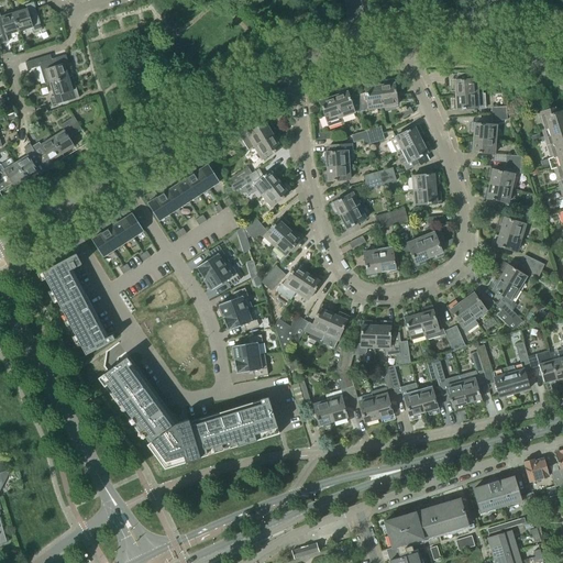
[(14,14),(20,32),(32,29),(34,33),(42,31),(33,4),(25,7),(26,10),(14,14)]
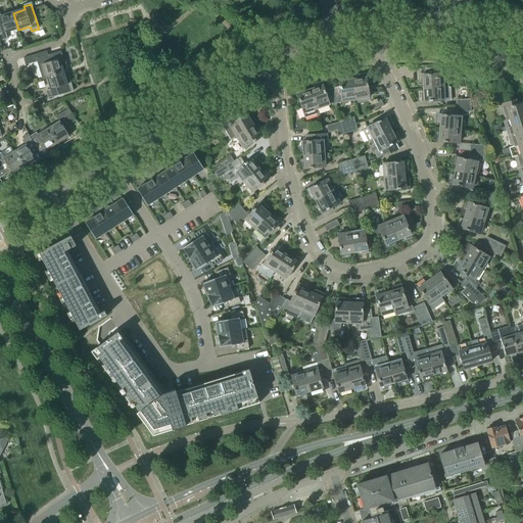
[(18,30),(13,13),(0,17),(0,15),(0,38),(6,37),(5,34),(18,30)]
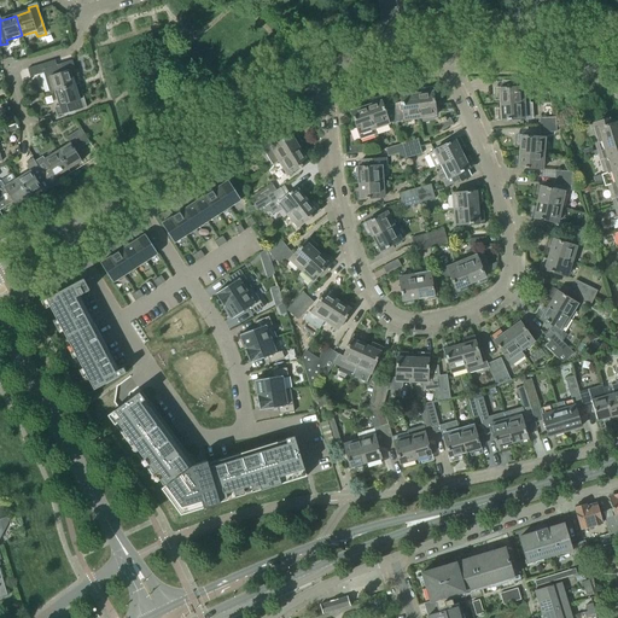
[(50,94),(56,92),(76,86),(73,71),(76,70),(74,60),(56,66),(54,60),(31,68),(28,69),(30,77),(44,74),(50,94)]
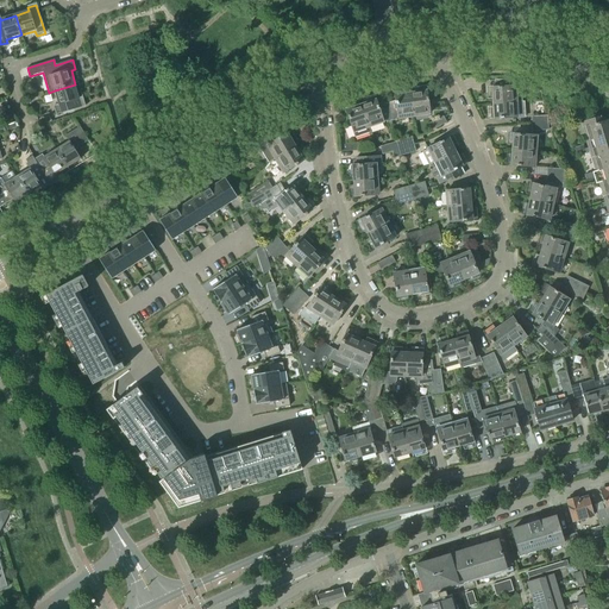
[(519,79),(498,80),(498,87),(494,88),(494,104),(522,102),(522,88),(532,88),(531,80),(519,81),(519,79)]
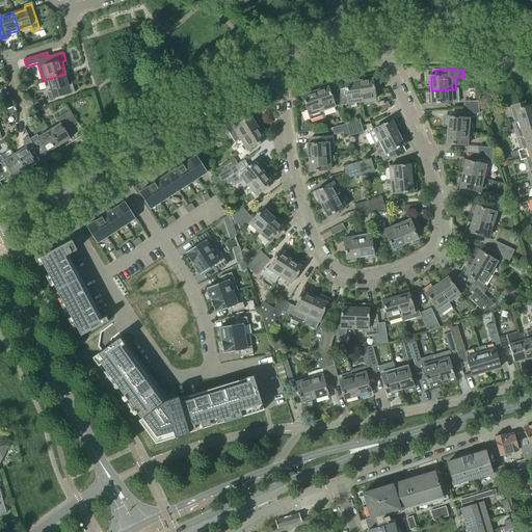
[(65,74),(48,79),(51,91),(47,92),(49,101),(76,92),(73,85),(70,86),(65,74)]
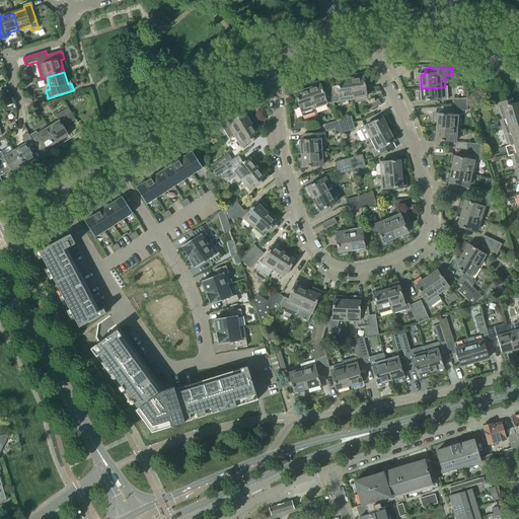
[(350,80),(353,99),(366,97),(363,78),(350,80)]
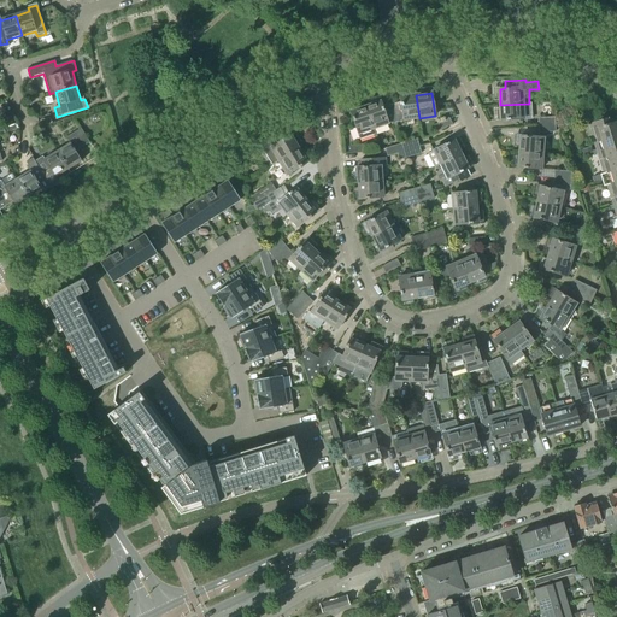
[(404,121),(419,118),(416,95),(400,98),(401,104),(392,106),(397,122),(404,121)]
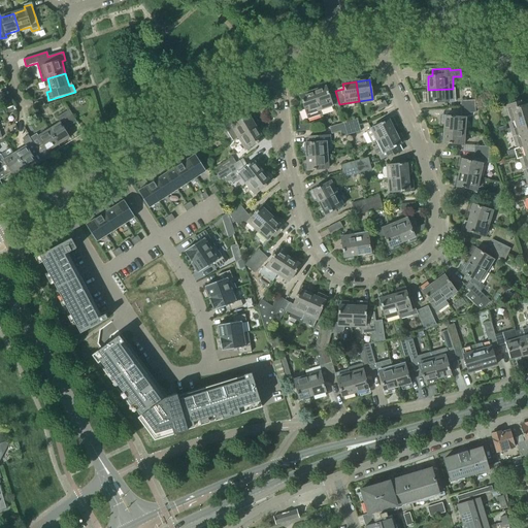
[(335,91),(328,93),(326,87),(312,92),(320,110),(332,105),(339,104),(335,91)]
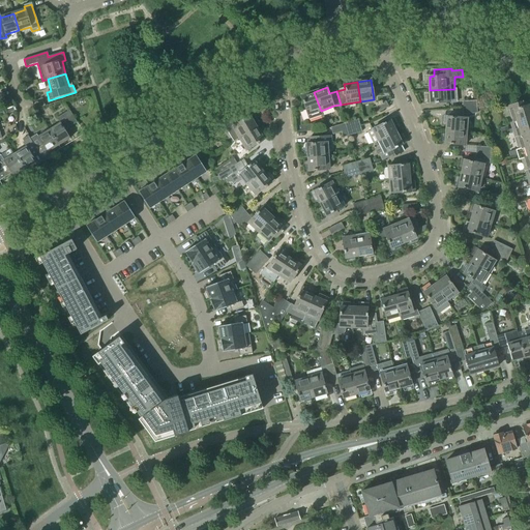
[(431,105),(458,102),(457,89),(454,89),(430,90),(431,104),(431,105)]
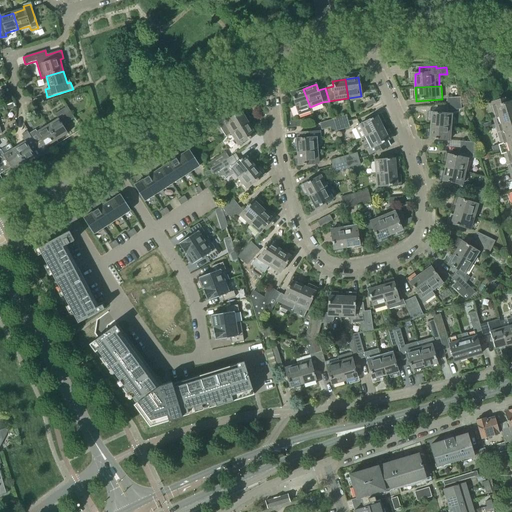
[(310,107),(303,89),(299,90),(299,88),(291,91),(292,93),(290,93),(297,111),(298,111),(300,115),(311,111),(310,107)]
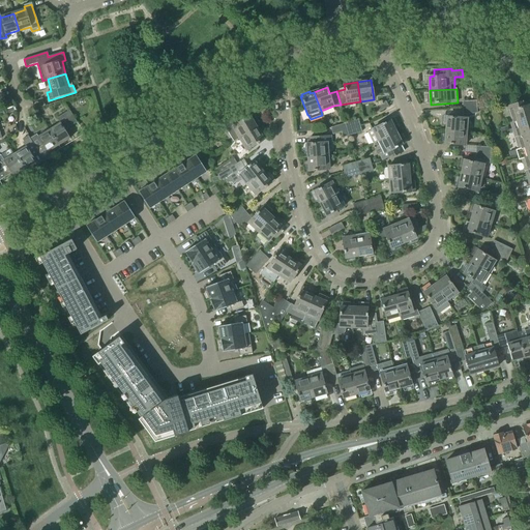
[(386,101),(373,109),(376,114),(389,108),(386,101)]
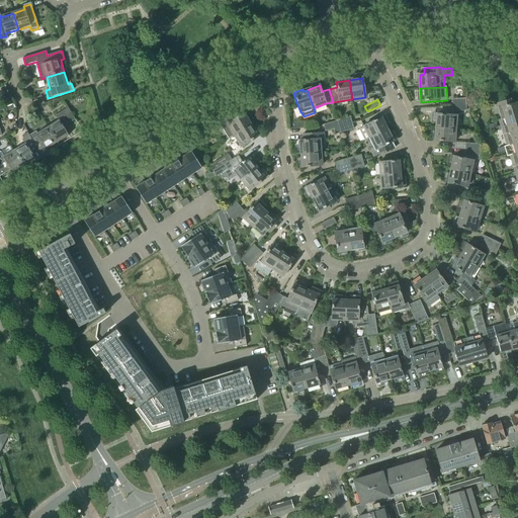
[(517,107),(516,103),(509,105),(508,100),(496,104),(502,125),(497,126),(498,131),(503,128),(508,146),(505,147),(508,157),(511,156),(517,177),(517,107)]
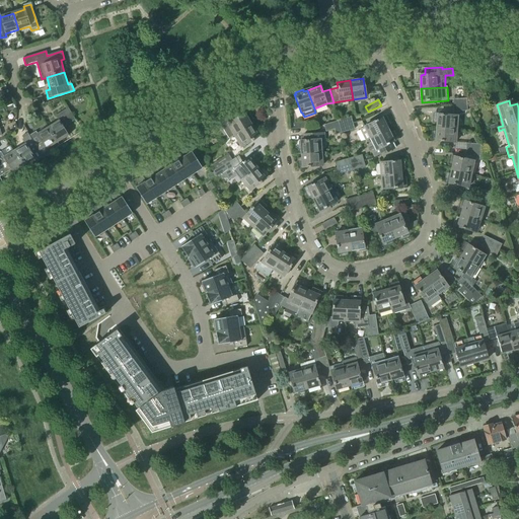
[(16,109),(14,103),(5,106),(7,113),(16,109)]
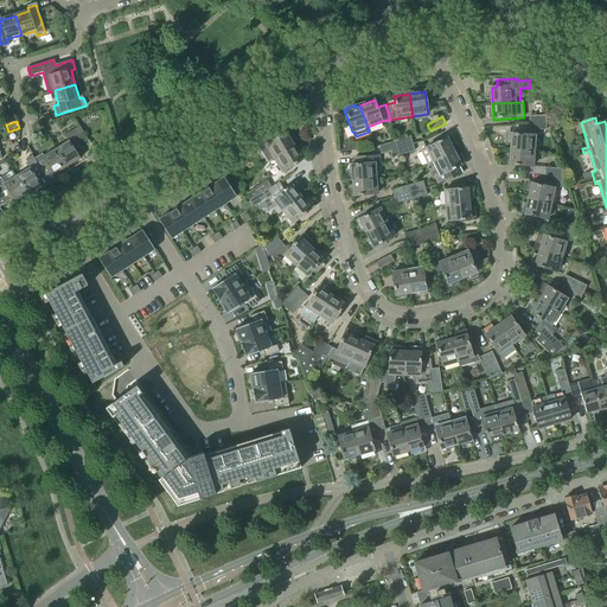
[(69,142),(57,149),(68,167),(80,159),(75,149),(88,140),(80,127),(65,136),(69,142)]
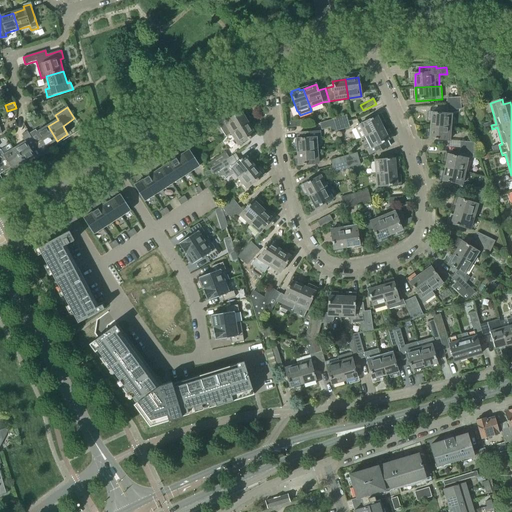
[(225,138),(232,134),(248,124),(241,112),(236,115),(233,110),(215,121),(225,138)]
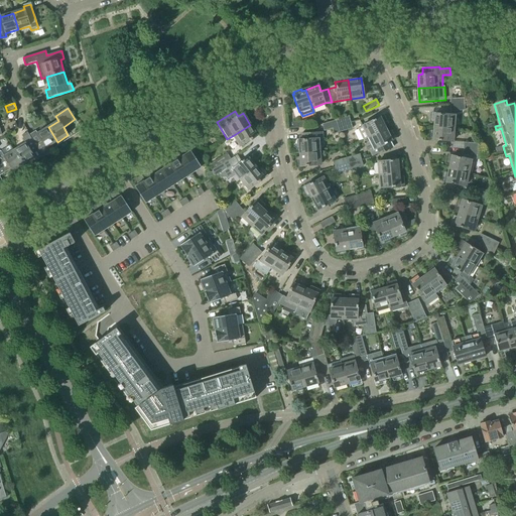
[(461,117),(455,116),(435,114),(434,128),(454,129),(454,128),(461,129),(461,117)]
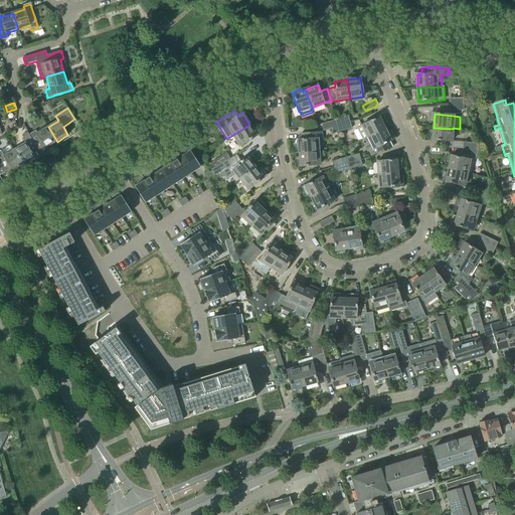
[(335,121),(337,127),(349,123),(347,117),(335,121)]
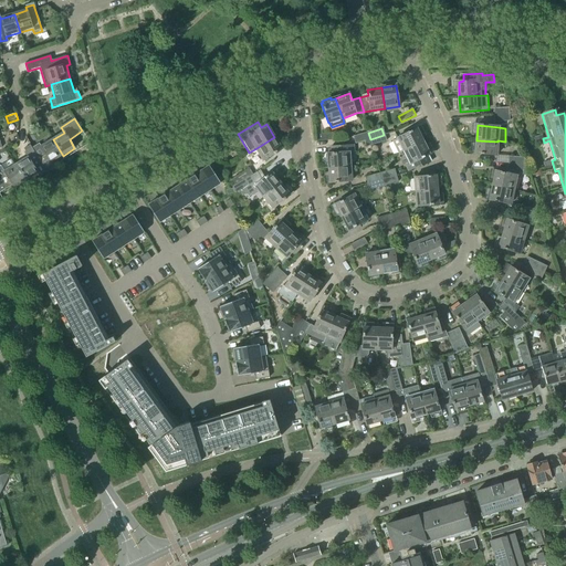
[(404,152),(405,152),(423,143),(417,129),(392,142),(398,154),(404,152)]
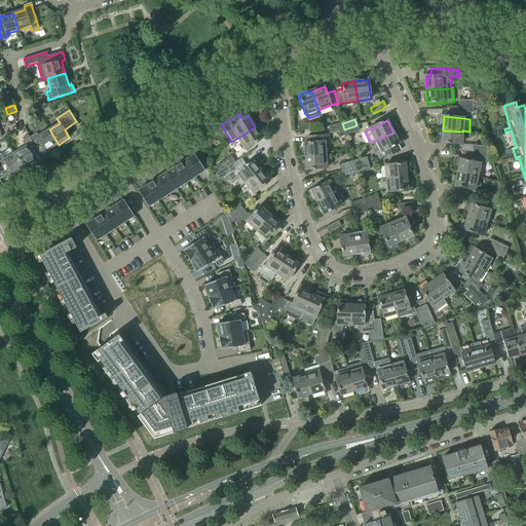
[(330,134),(338,130),(344,129),(342,123),(329,127),(330,134)]
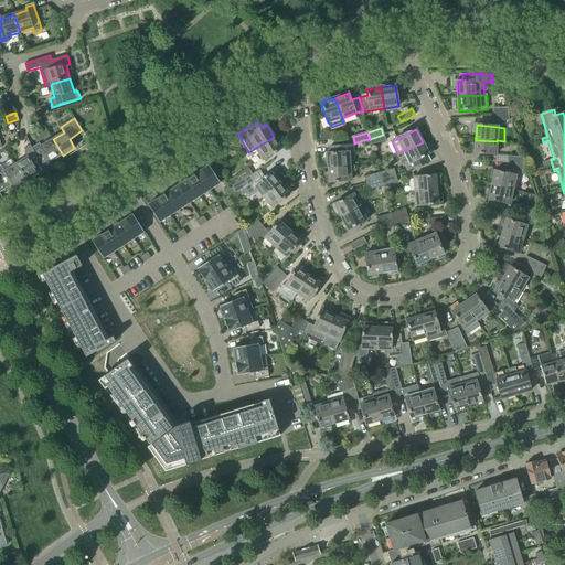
[(385,141),(383,135),(370,139),(371,146),(385,141)]
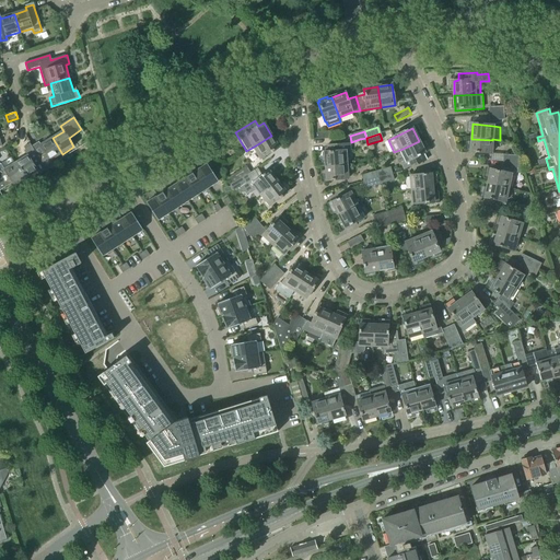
[(279,148),(271,136),(254,147),(260,159),(279,148)]
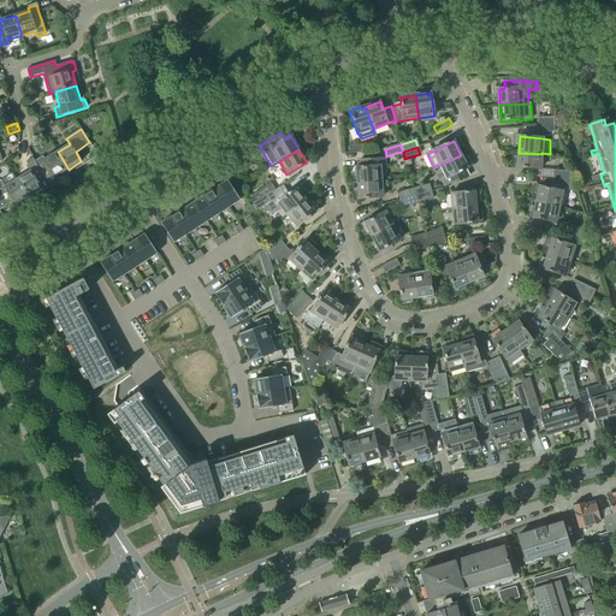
[(35,161),(52,189),(59,183),(55,177),(69,170),(58,152),(45,160),(43,157),(35,161)]
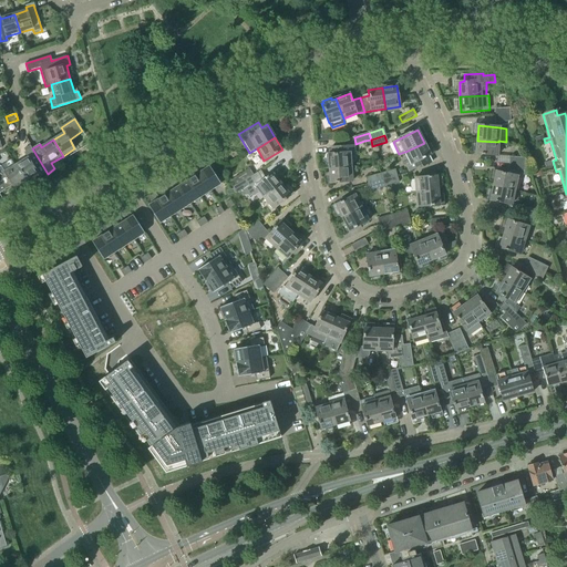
[(476,155),(497,156),(498,142),(477,141),(476,155)]
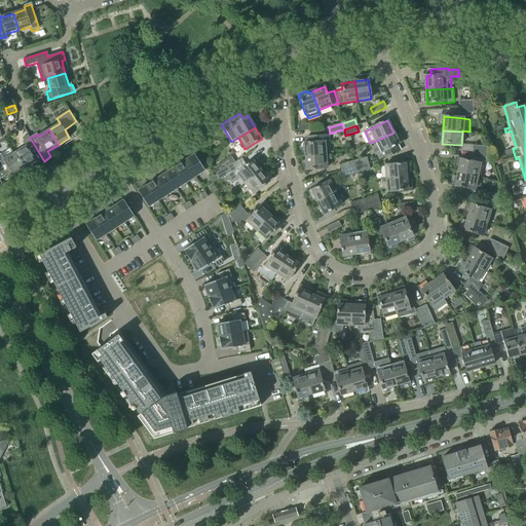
[(393,133),(376,141),(384,157),(391,154),(392,155),(401,151),(398,146),(400,145),(393,133)]
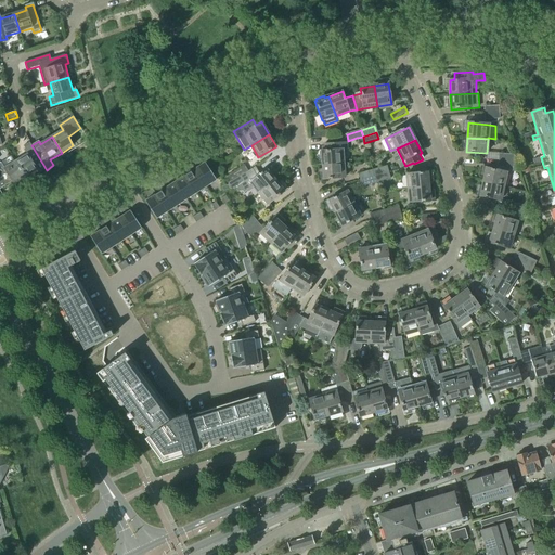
[(322,152),(320,152),(321,160),(323,160),(323,166),(344,164),(343,150),(347,150),(347,142),(326,144),(326,151),(322,151),(322,152)]
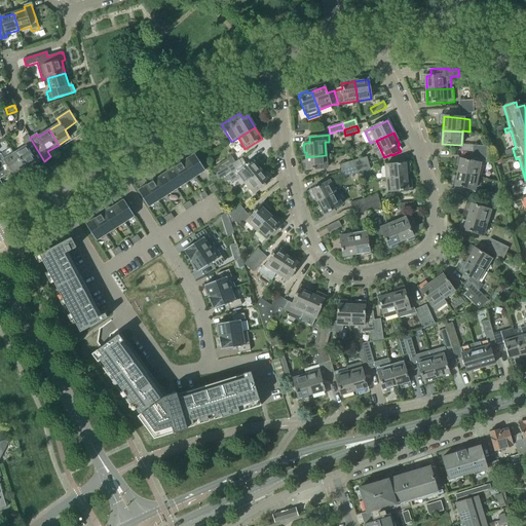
[(44,161),(30,138),(24,142),(26,146),(14,153),(24,168),(35,161),(37,165),(44,161)]
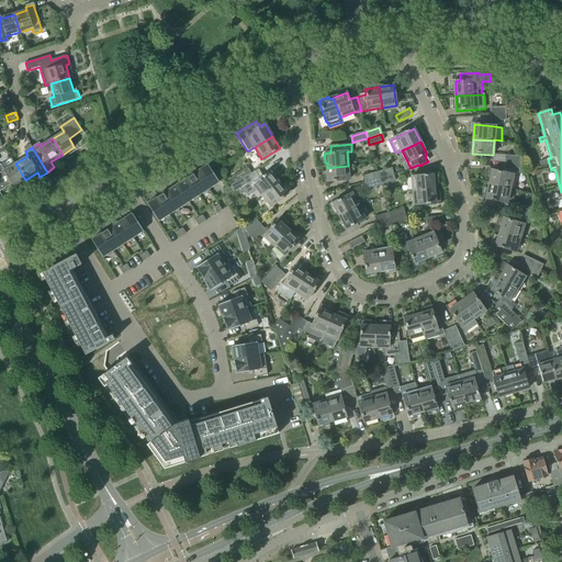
[(0,191),(12,184),(14,188),(25,180),(15,164),(4,171),(1,166),(0,166),(0,191)]
